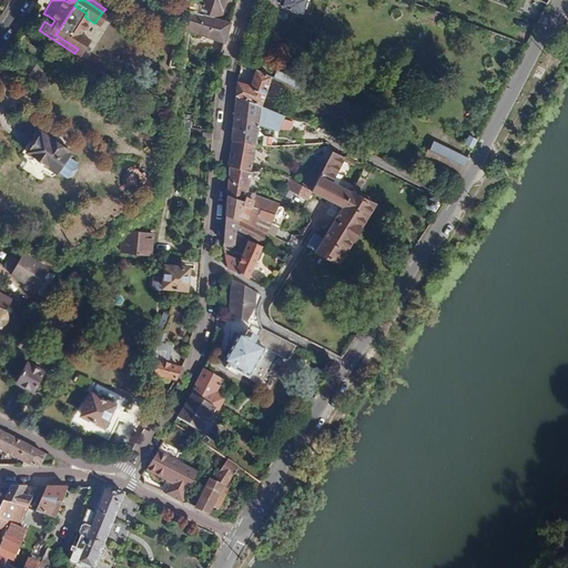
[(204,0),(201,13),(220,20),(225,0),(204,0)]
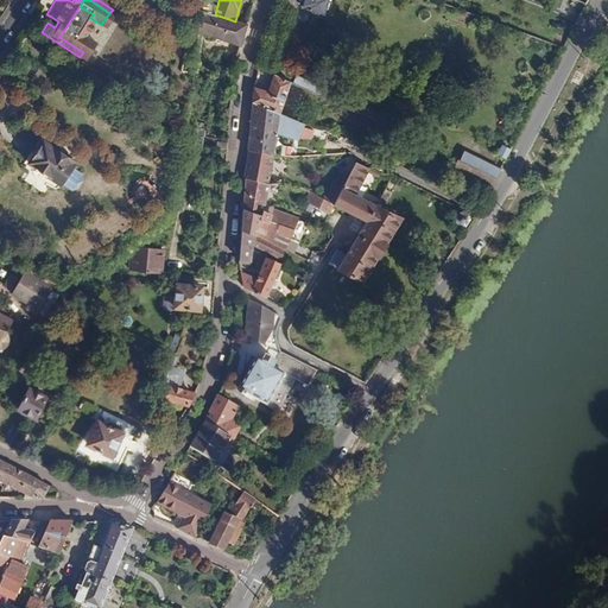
[(312,0),(312,4),(334,11),(336,0),(312,0)]
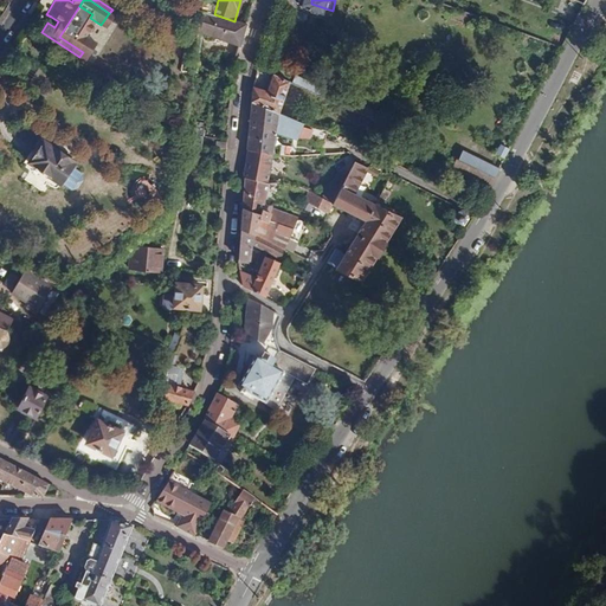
[(79,6),(64,30),(77,38),(81,33),(90,18),(92,14),(79,6)]
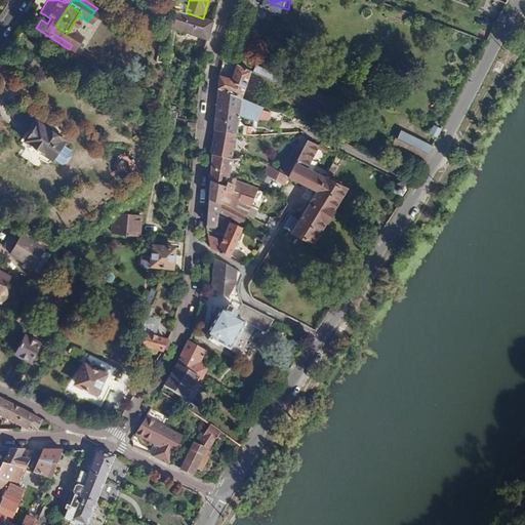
[(178,10),(172,29),(207,40),(213,22),(203,18),(186,12),(178,10)]
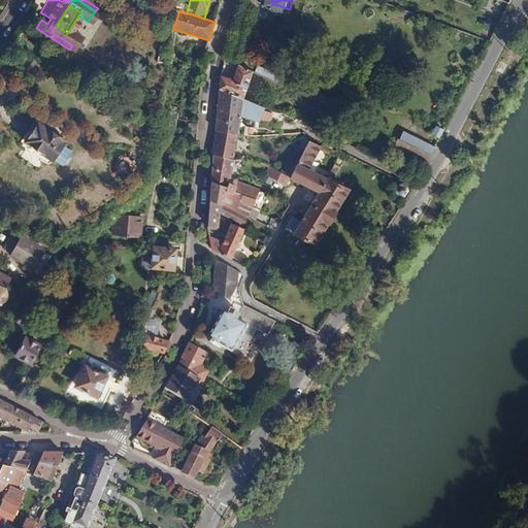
[(44,14),(41,20),(47,24),(51,19),(44,14)]
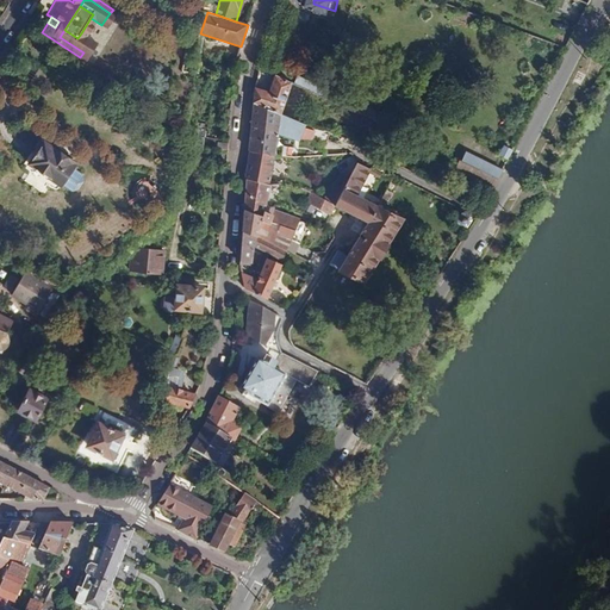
[(60,37),(83,53),(91,41),(81,33),(78,38),(64,30),(60,37)]
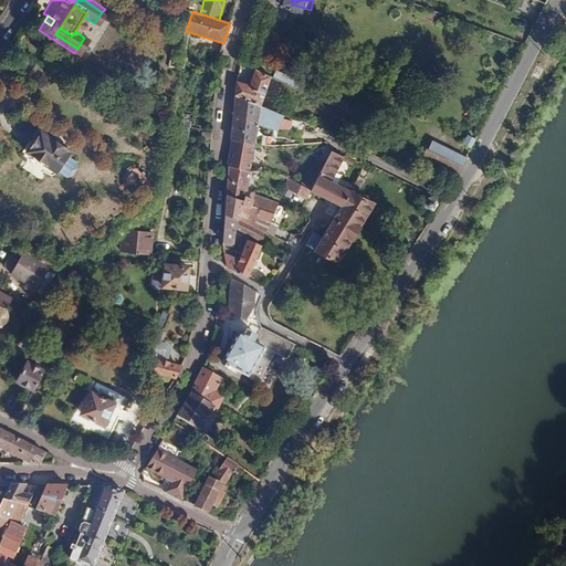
[(236,95),(261,105),(271,77),(255,71),(249,87),(237,81),(236,95)]
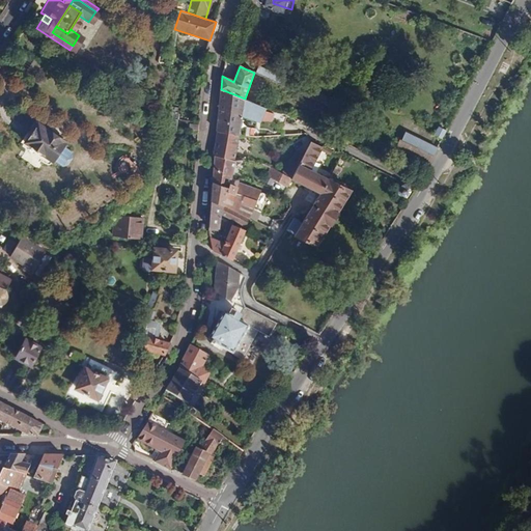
[(298,89),(296,93),(307,99),(310,92),(299,87),(298,89)]
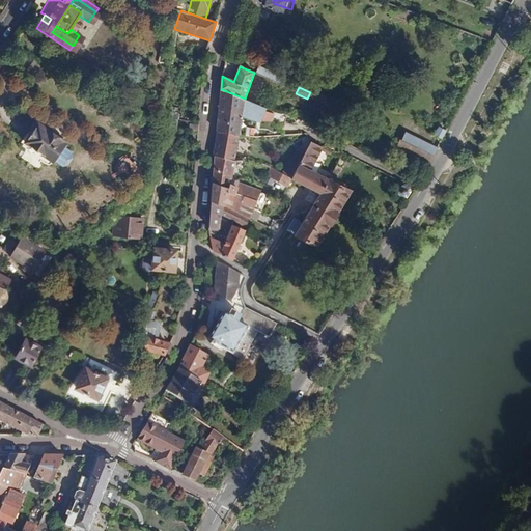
[(220,102),(216,131),(239,135),(244,135),(245,124),(241,123),(242,115),(260,121),(261,118),(271,121),(274,114),(264,110),(266,107),(245,99),(221,89),(220,102)]
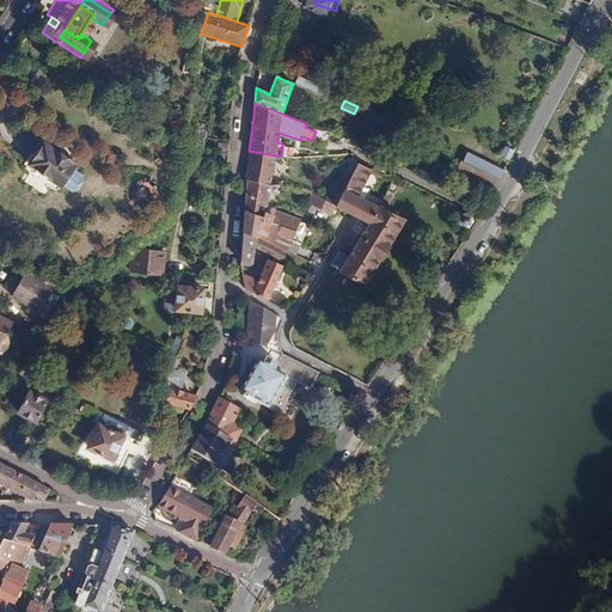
[(341,108),(340,106),(336,116),(350,123),(354,114),(341,108)]
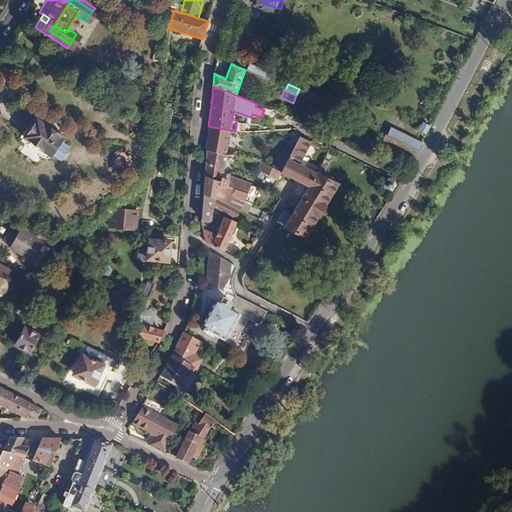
[(296,95),(311,102),(314,96),(299,89),(296,95)]
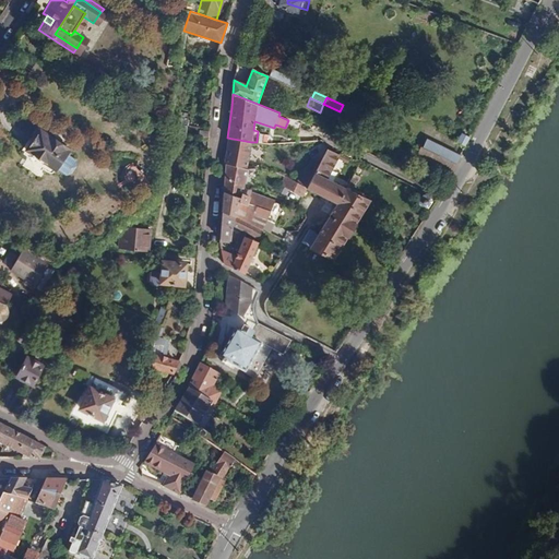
[(171,125),(169,140),(185,141),(186,127),(171,125)]
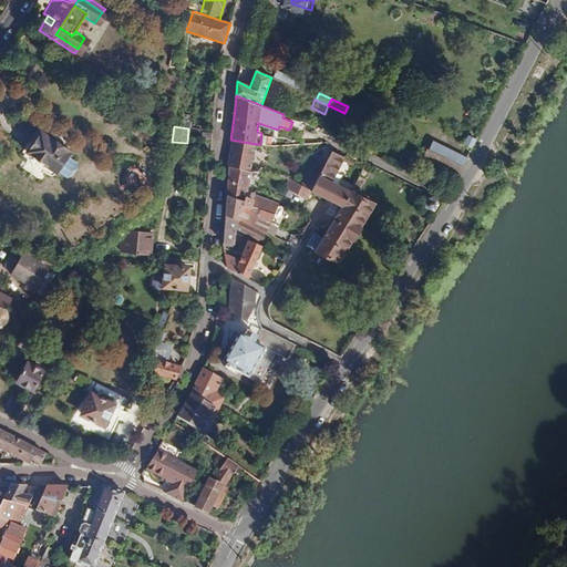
[(40,133),(26,153),(55,175),(70,155),(40,133)]
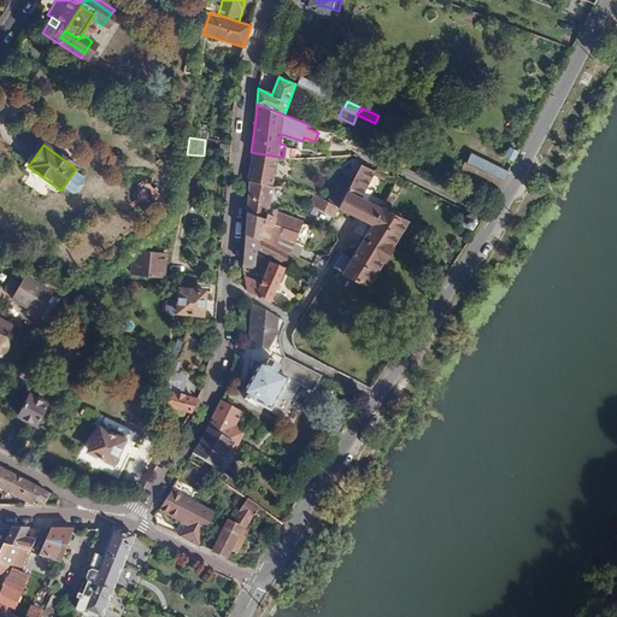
[(251,152),(246,182),(248,183),(270,186),(281,186),(272,181),(276,158),(277,157),(251,152)]
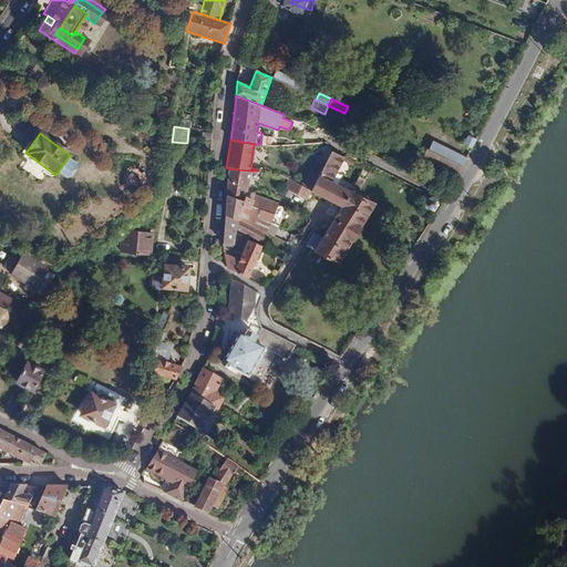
[(434,141),(428,155),(464,171),(470,156),(434,141)]
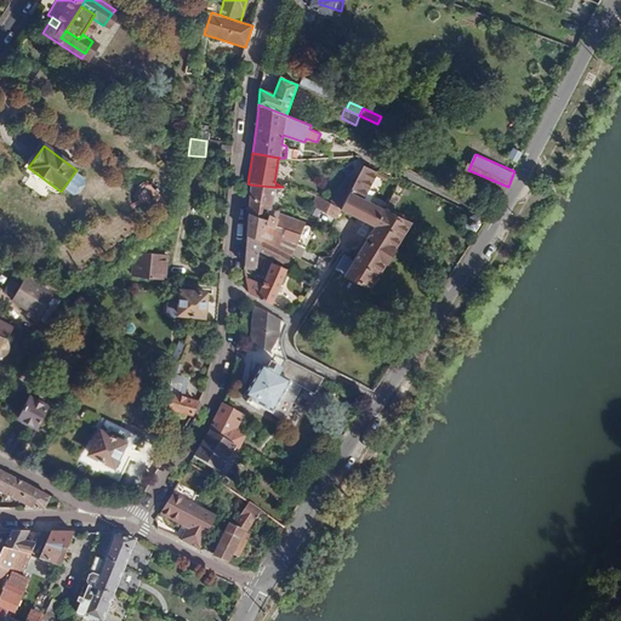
[(359,174),(341,210),(363,224),(360,228),(370,234),(365,241),(355,235),(343,257),(352,262),(345,275),(370,288),(408,224),(388,215),(389,212),(386,210),(385,212),(363,201),(376,172),(364,166),(359,174)]
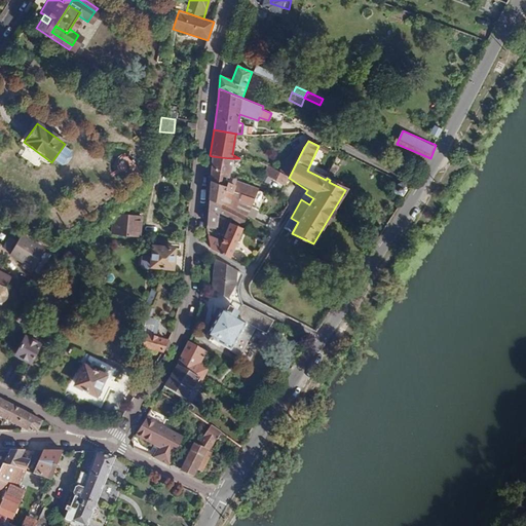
[(298,144),(285,171),(283,170),(280,174),(289,178),(304,147),(298,144)]
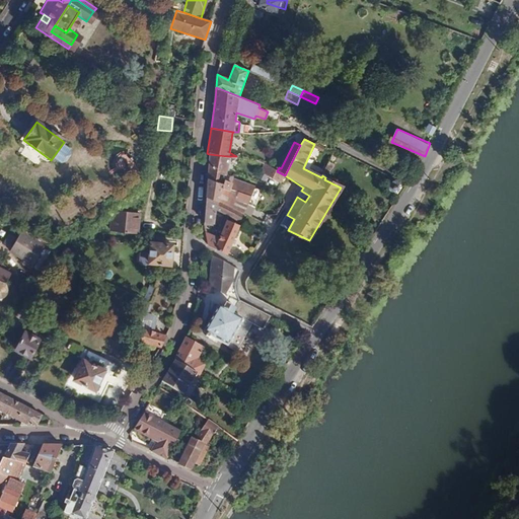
[(138,163),(127,151),(117,161),(128,172),(138,163)]
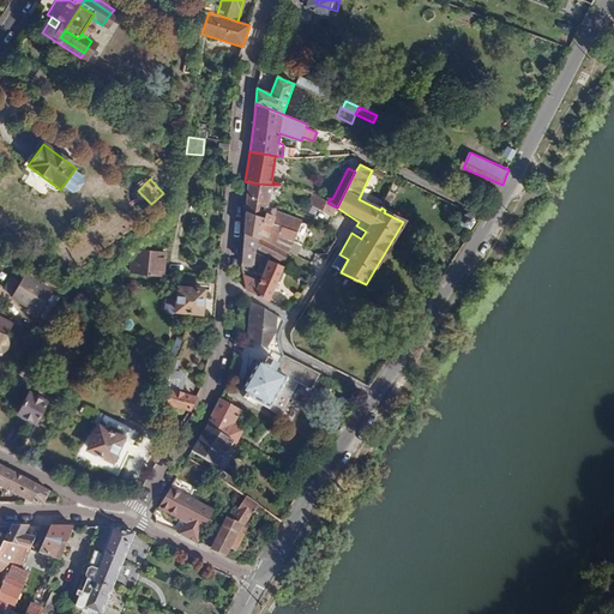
[(247,182),(245,211),(263,218),(264,214),(266,214),(268,210),(270,197),(278,197),(280,185),(269,185),(247,182)]
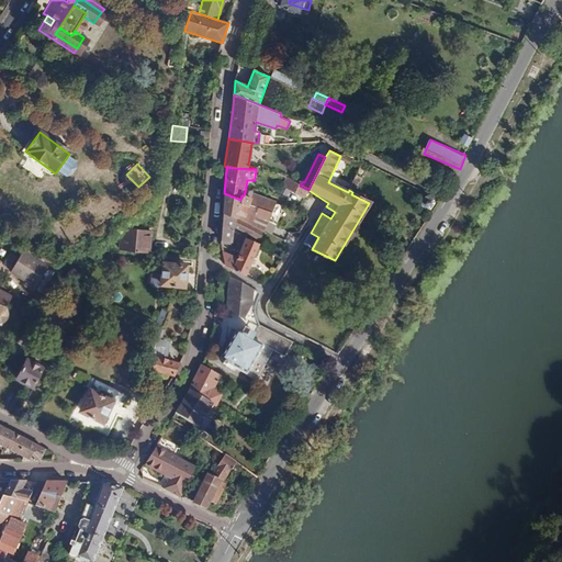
[(356,176),(351,184),(357,187),(361,179),(356,176)]
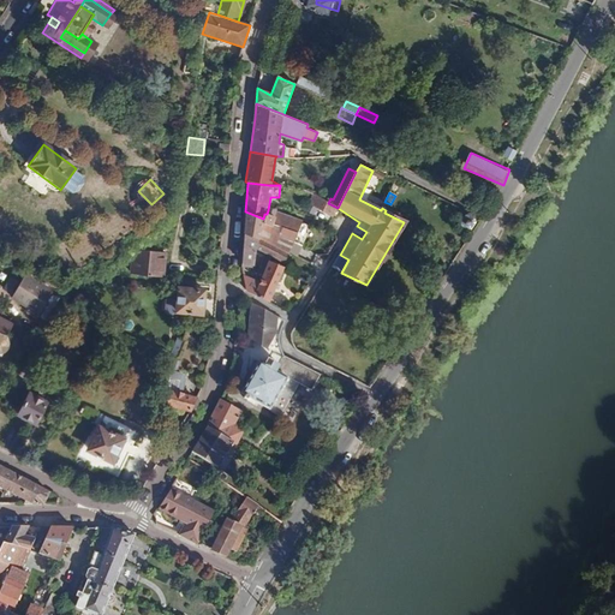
[(314,195),(309,204),(332,219),(338,208),(328,203),(314,195)]
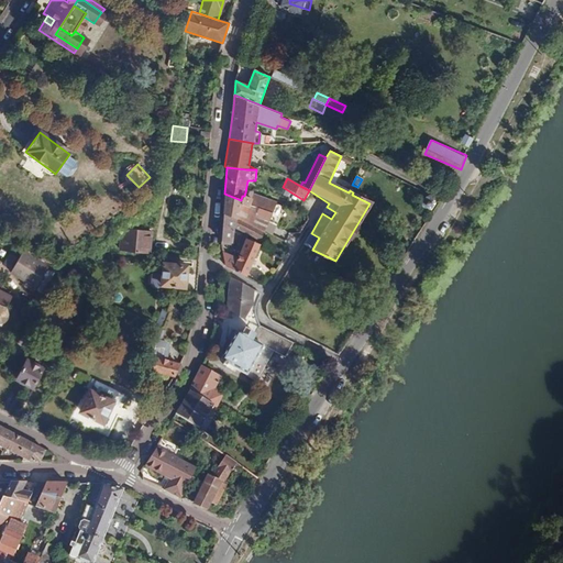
[(224,194),(223,212),(263,232),(271,235),(283,209),(275,206),(275,203),(254,196),(252,195),(252,191),(249,192),(247,197),(244,196),(242,196),(241,200),(224,194)]
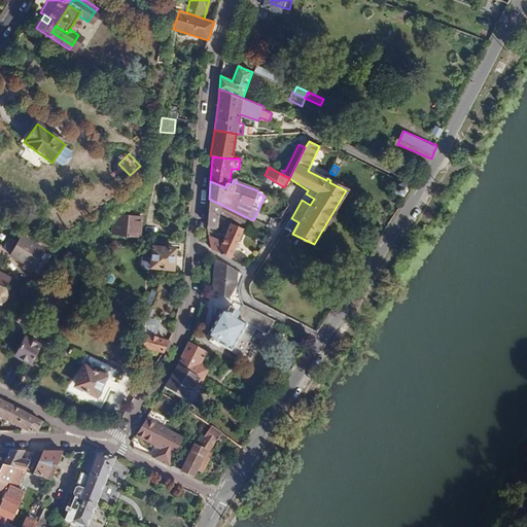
[(209,199),(207,225),(216,226),(218,212),(227,217),(243,225),(246,217),(209,199)]
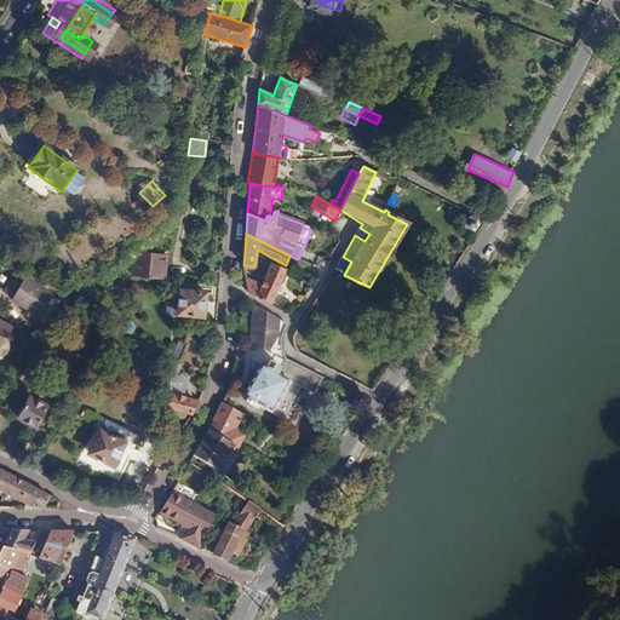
[(135,256),(133,279),(161,281),(162,258),(135,256)]
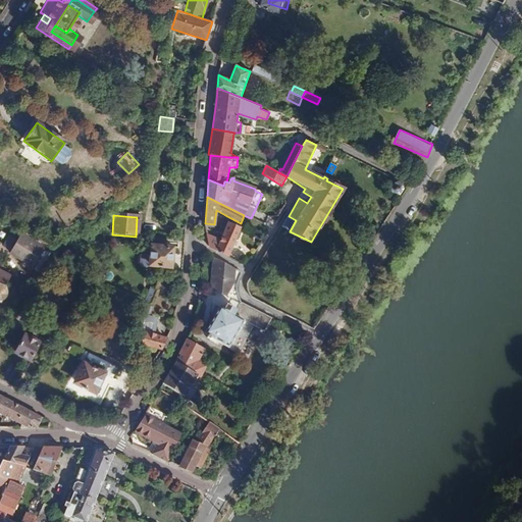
[(229,222),(221,243),(208,238),(211,246),(215,248),(229,257),(242,226),(229,222)]
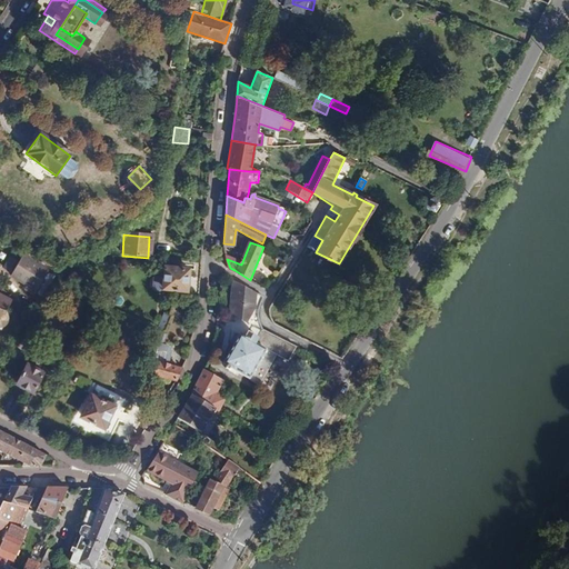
[(12,277),(28,286),(37,291),(45,277),(39,273),(32,270),(20,263),(12,277)]
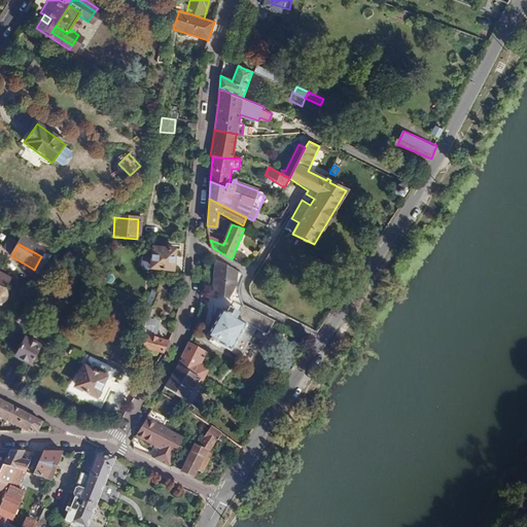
[(153,248),(152,256),(152,267),(175,269),(176,249),(153,248)]
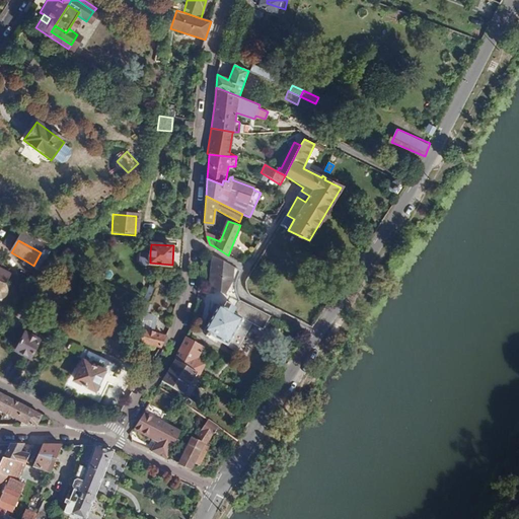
[(140,254),(139,264),(141,266),(143,267),(149,268),(150,263),(150,252),(142,251),(140,254)]
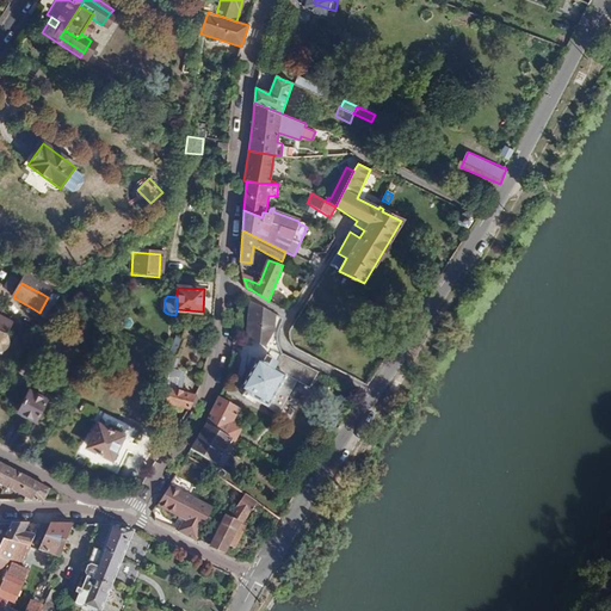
[(251,302),(247,339),(263,349),(272,333),(275,316),(251,302)]
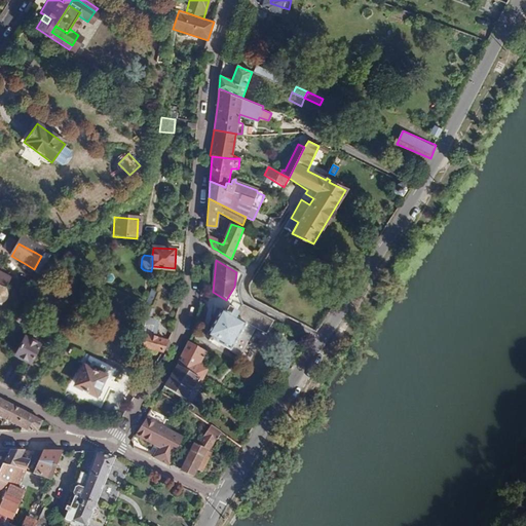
[(26,264),(24,269),(31,274),(34,269),(26,264)]
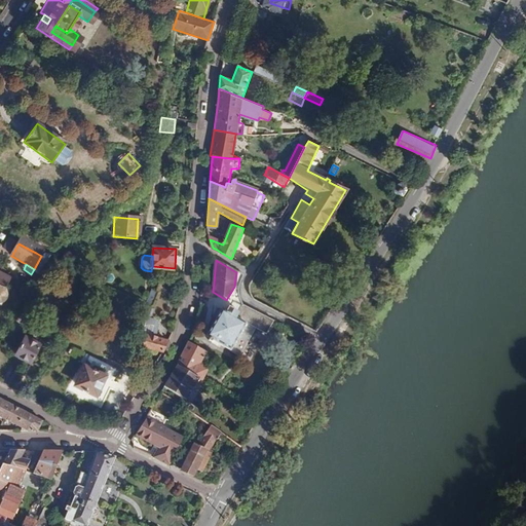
[(0,272),(0,286),(6,289),(10,277),(0,272)]
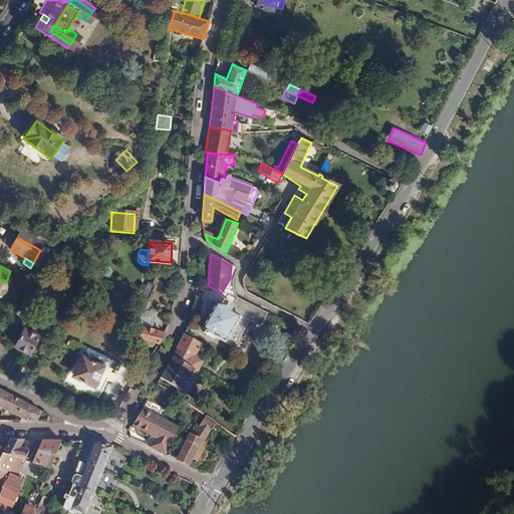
[(147,282),(141,296),(146,298),(149,299),(154,285),(152,284),(147,282)]
